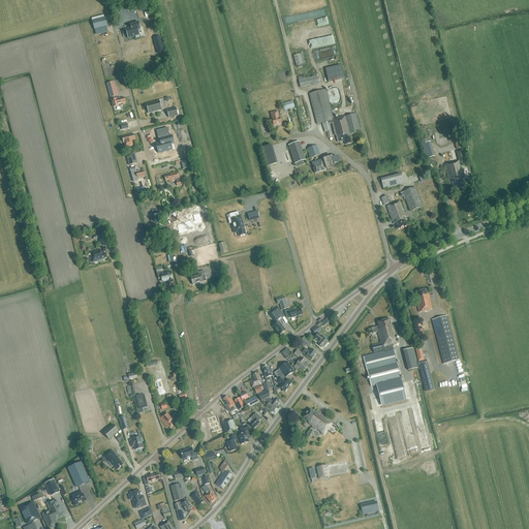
[(106,26),(104,18),(92,22),(94,30),(106,26)]
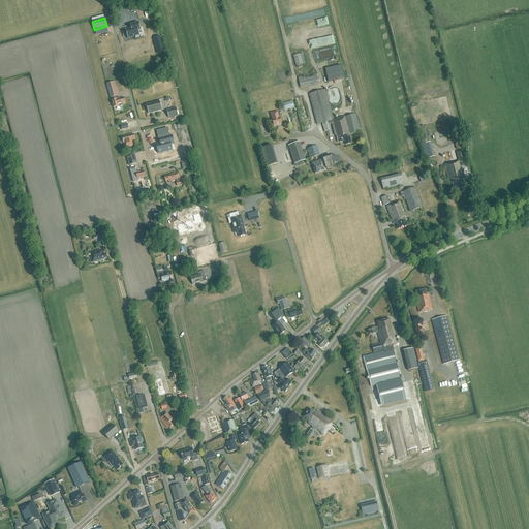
[(129,38),(129,40),(142,37),(139,32),(143,32),(141,25),(132,27),(132,31),(127,32),(127,34),(128,38),(129,38)]
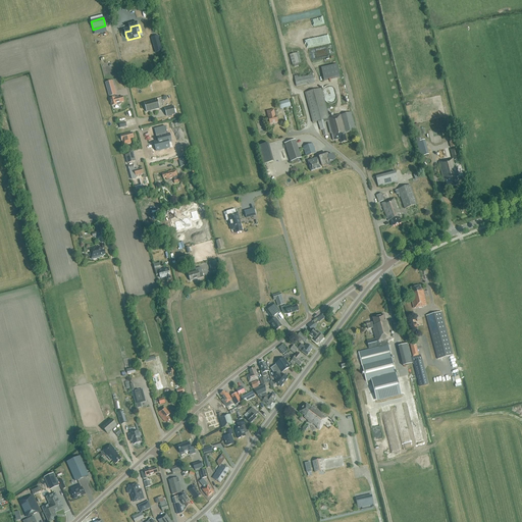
[(162,51),(158,36),(151,38),(155,53),(162,51)]
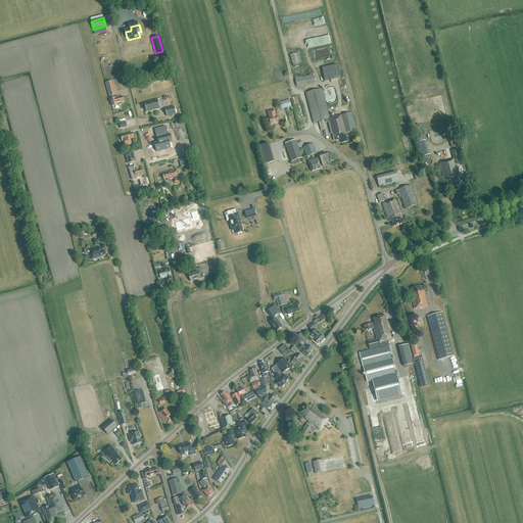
[(139,48),(138,46),(144,44),(143,41),(139,42),(137,43),(136,39),(132,40),(128,41),(130,50),(139,48)]
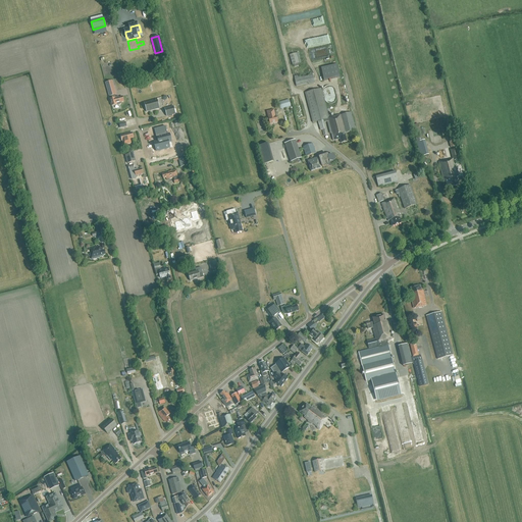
[(299,63),(296,53),(290,55),(293,65),(299,63)]
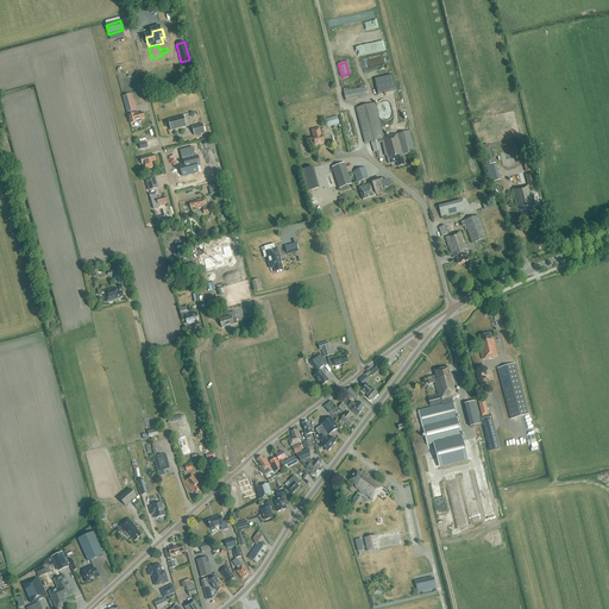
[(376,80),(380,94),(397,90),(395,76),(376,80)]
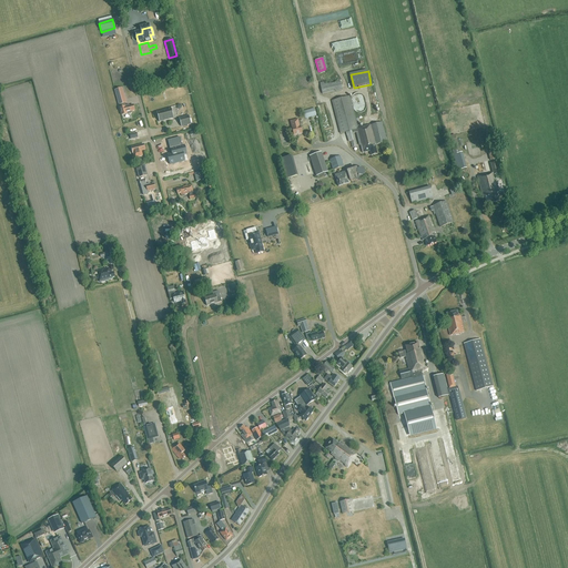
[(342,82),(322,85),(323,94),(343,91),(342,82)]
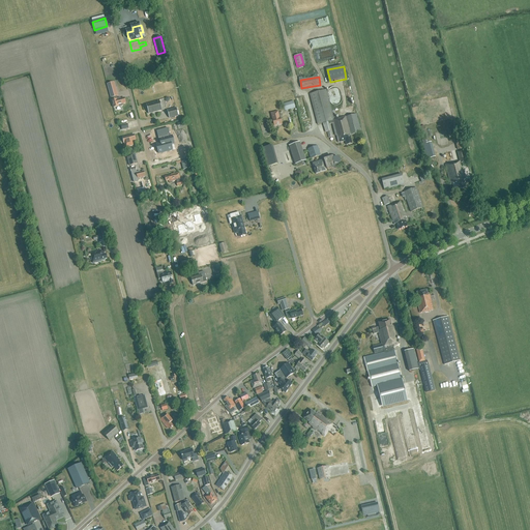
[(111,98),(112,98),(113,100),(112,101),(114,108),(118,107),(119,107),(122,107),(122,106),(122,105),(125,104),(124,98),(121,99),(120,98),(117,99),(116,97),(118,96),(114,83),(108,84),(111,98)]
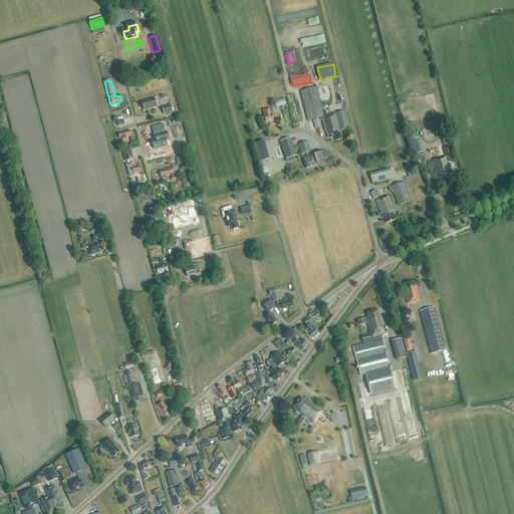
[(345,111),(324,116),(317,87),(301,91),(308,121),(313,119),(315,129),(317,129),(318,135),(322,133),(319,121),(322,120),(325,133),(326,133),(328,139),(334,138),(336,142),(341,140),(339,133),(350,130),(345,111)]
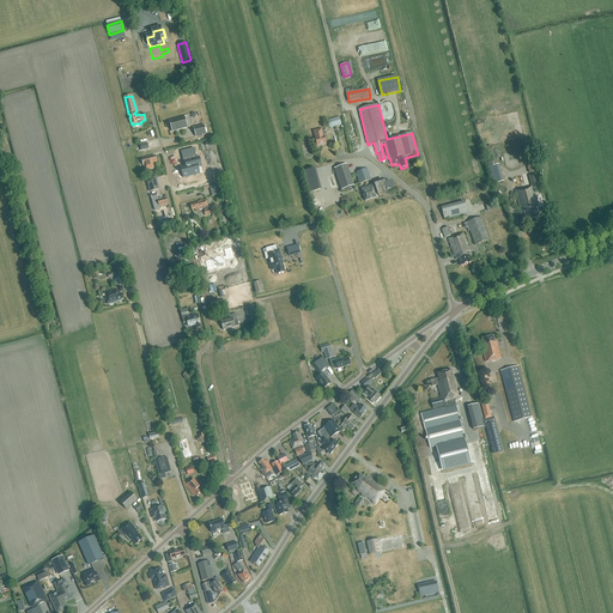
[(187,127),(184,117),(169,121),(171,132),(173,132),(187,127)]
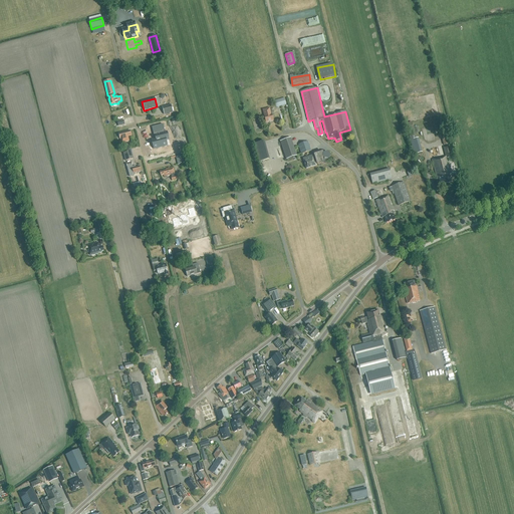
[(276,107),(286,104),(284,98),(275,101),(276,107)]
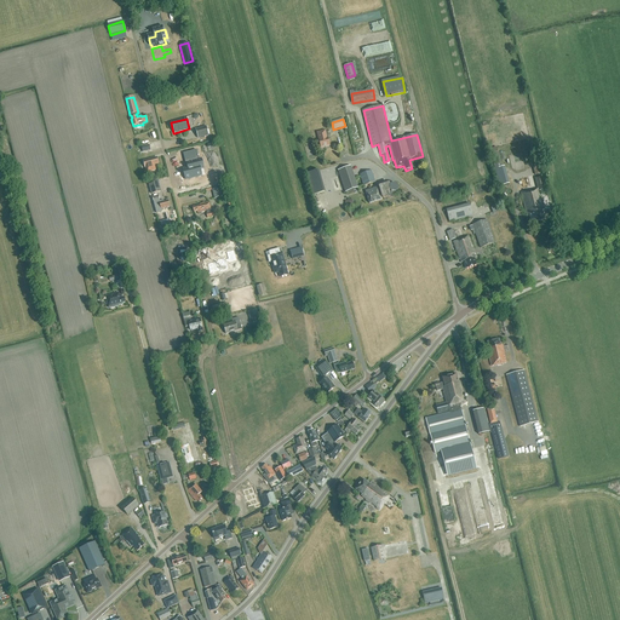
[(208,136),(206,126),(195,128),(197,138),(208,136)]
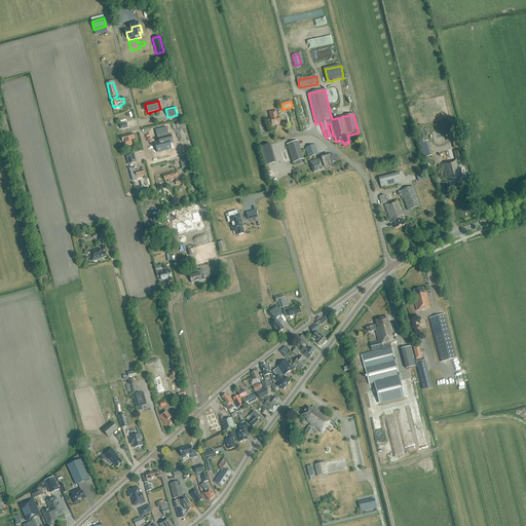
[(276,114),(270,116),(272,126),(279,124),(278,118),(278,117),(277,114),(276,115),(276,114)]
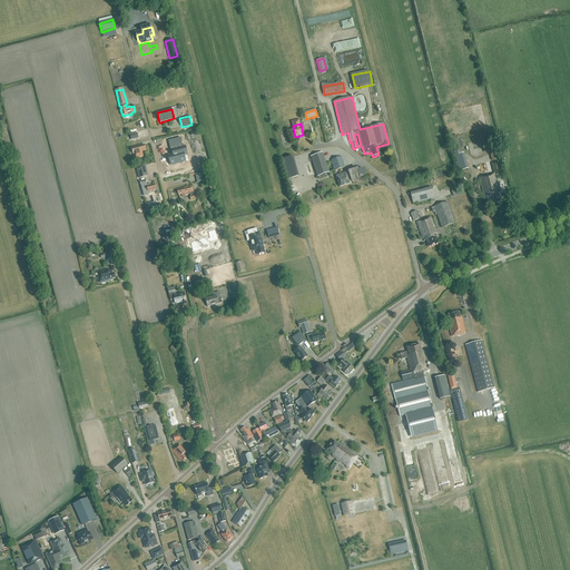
[(168,156),(170,165),(186,161),(184,156),(187,155),(185,146),(183,147),(180,138),(168,141),(170,150),(172,150),(173,155),(168,156)]
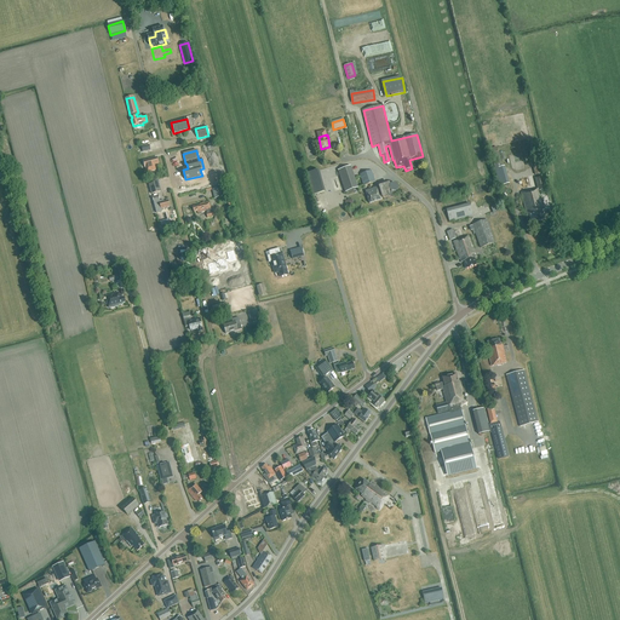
[(495,168),(503,166),(498,151),(492,154),(495,168)]
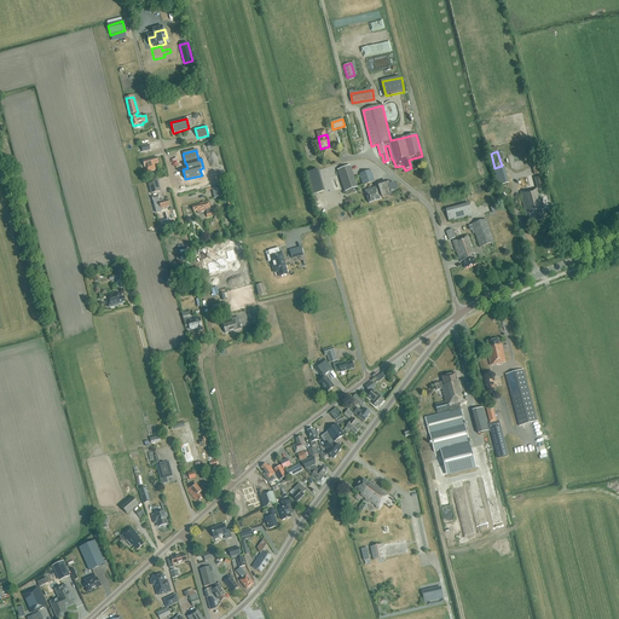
[(155,171),(154,165),(158,163),(157,157),(152,158),(143,161),(145,168),(146,172),(155,171)]
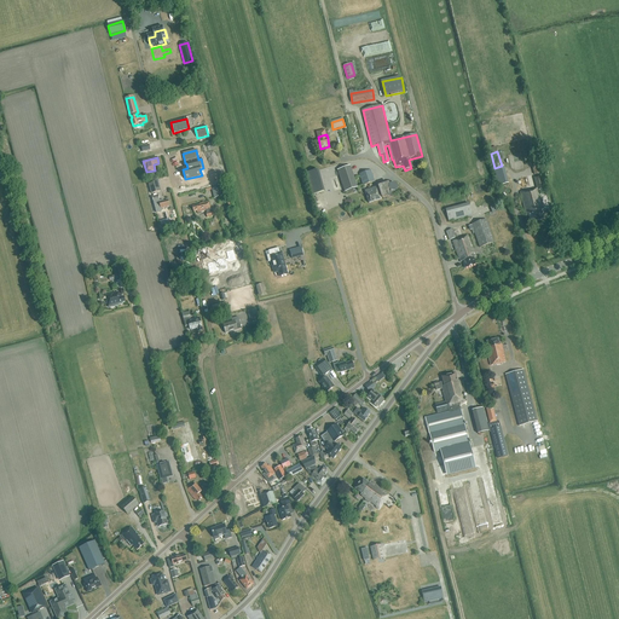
[(351,166),(337,171),(345,192),(358,187),(351,166)]
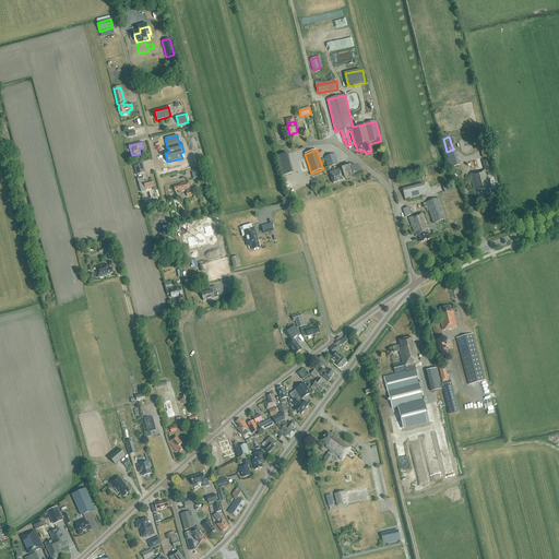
[(287,154),(277,156),(282,176),(293,173),(287,154)]
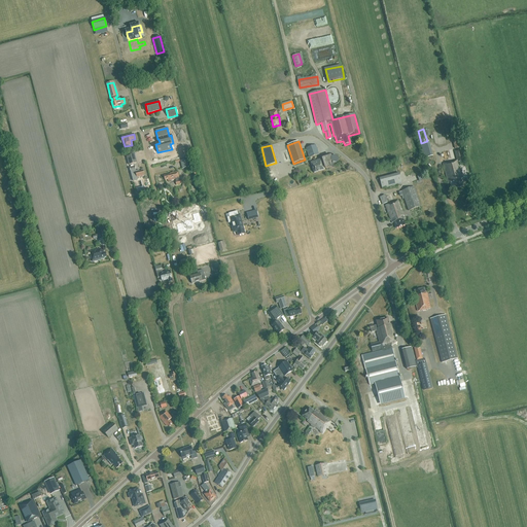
[(309,159),(319,155),(316,145),(306,148),(309,159)]
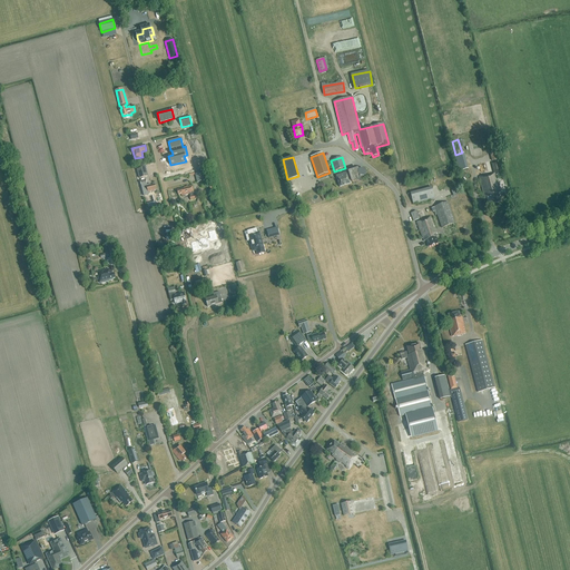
[(488,205),(500,203),(498,194),(500,193),(495,175),(501,174),(498,163),(491,165),(494,175),(482,177),(479,178),(484,199),(487,198),(488,205)]
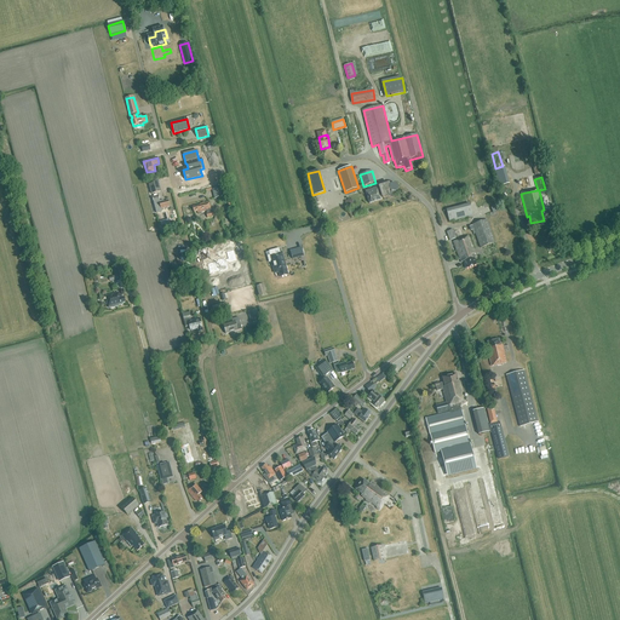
[(149,184),(151,194),(161,191),(159,182),(149,184)]
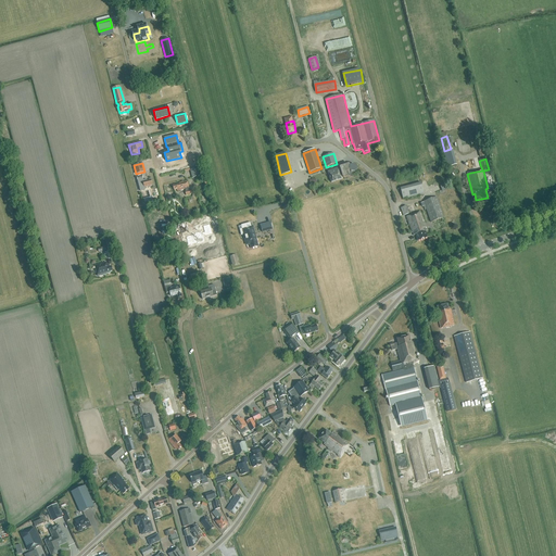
[(354,174),(357,172),(357,168),(356,165),(352,164),(350,165),(349,165),(339,167),(343,178),(349,177),(353,178),(354,174)]
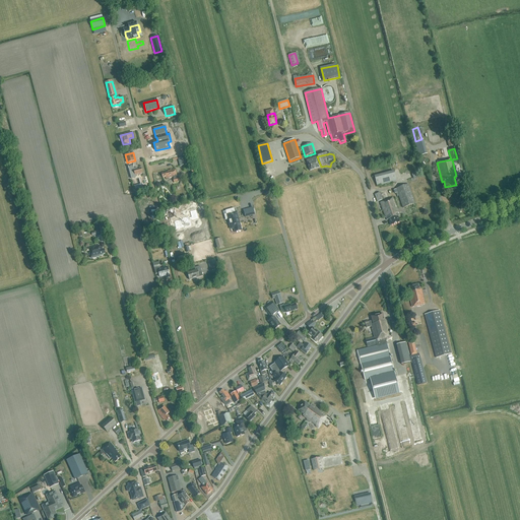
[(191,164),(189,155),(178,159),(180,167),(191,164)]
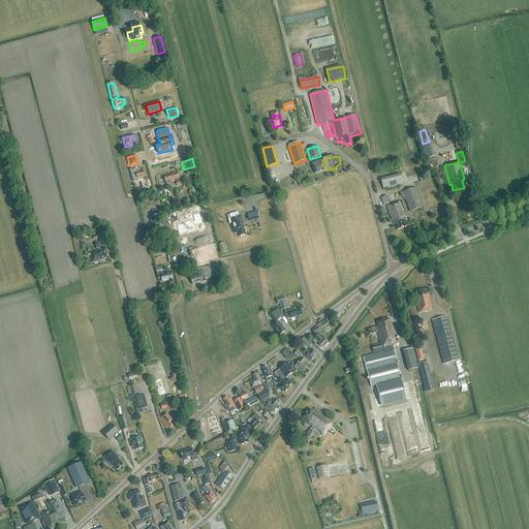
[(315,175),(324,172),(321,160),(312,163),(315,175)]
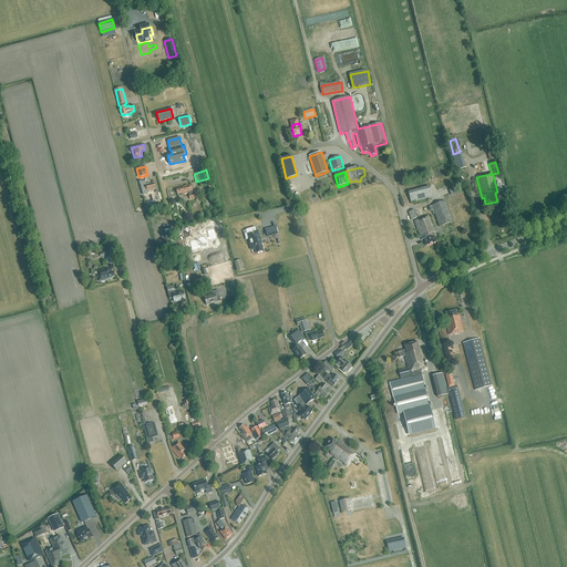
[(155,189),(154,184),(150,185),(145,185),(145,183),(146,183),(145,179),(140,181),(143,195),(145,195),(147,195),(148,193),(148,192),(152,191),(155,189)]
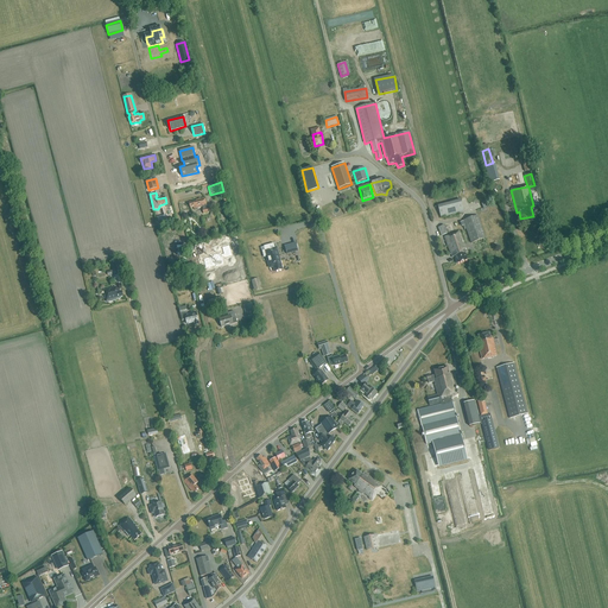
[(206,198),(201,200),(196,201),(196,202),(189,203),(190,209),(194,208),(194,209),(203,207),(203,209),(202,210),(203,214),(210,213),(210,208),(208,209),(206,198)]
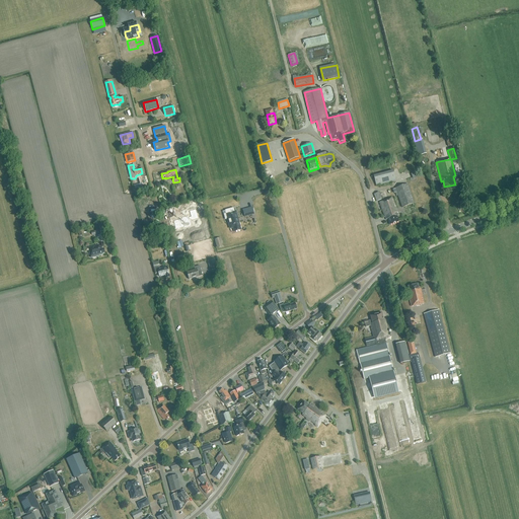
[(396,180),(394,170),(374,174),(377,184),(396,180)]
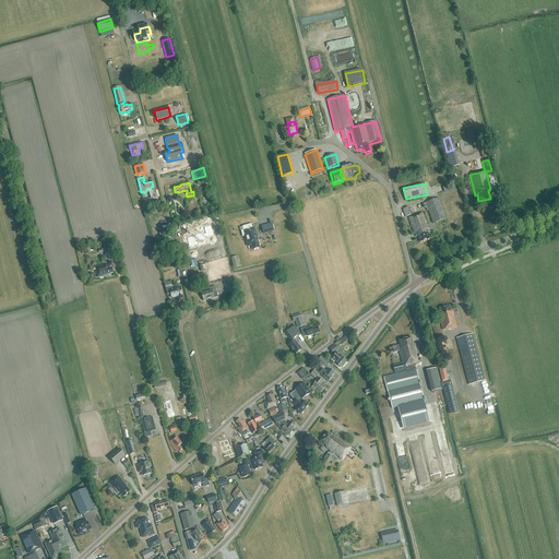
[(447,219),(439,199),(426,203),(427,207),(426,209),(427,212),(428,211),(432,224),(447,219)]
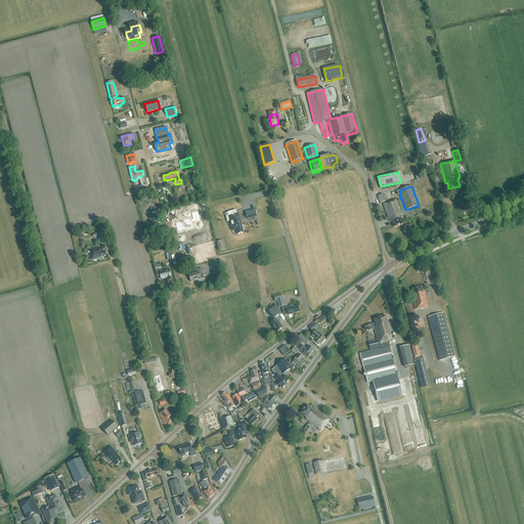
[(401,218),(396,202),(396,200),(383,204),(388,219),(389,219),(390,222),(391,221),(393,227),(402,224),(400,218),(401,218)]
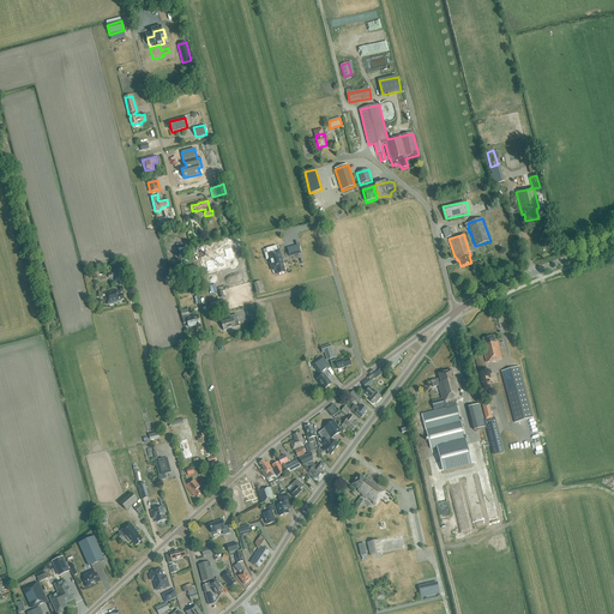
[(180,250),(178,241),(166,245),(168,252),(169,252),(170,257),(176,256),(175,251),(180,250)]
